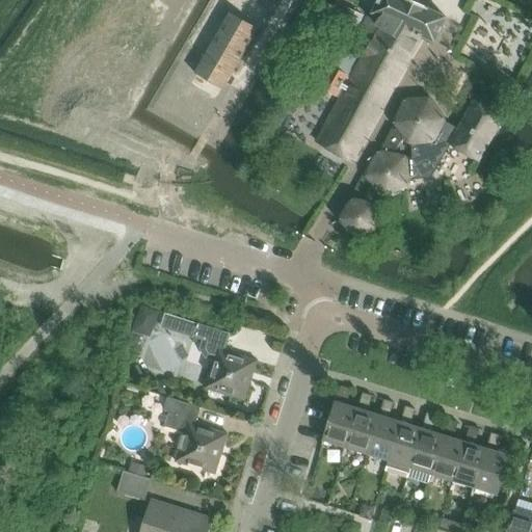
[(317,140),(353,161),(422,37),(427,36),(436,42),(447,18),(426,8),(428,3),(421,0),(378,0),(373,12),(371,10),(355,45),(368,51),(355,74),(350,71),(346,78),(331,70),(322,88),(336,96),(344,81),(349,83),(317,140)]
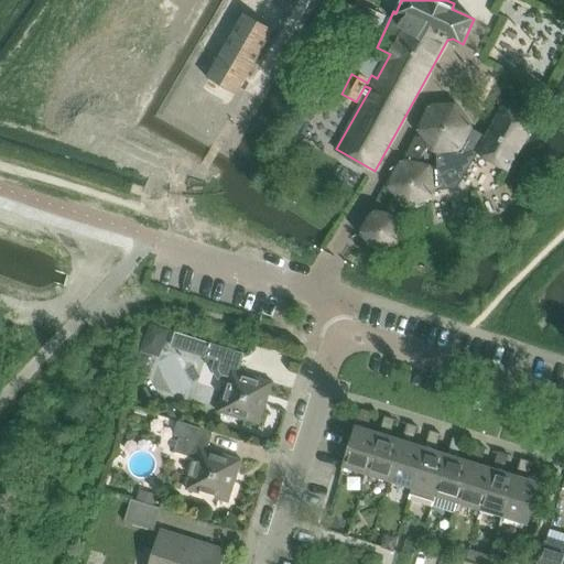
[(382,15),(370,10),(355,42),(367,47),(382,15)]
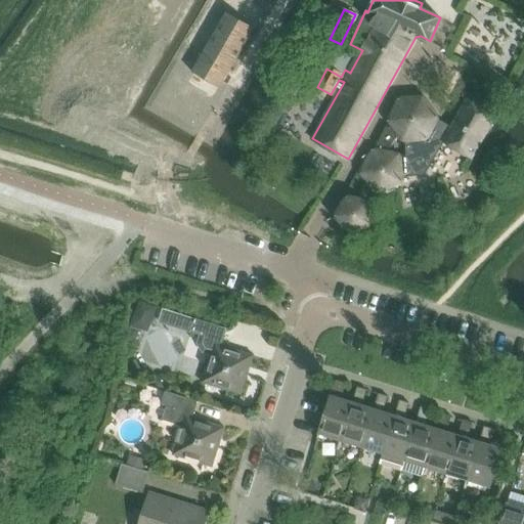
[(227,12),(192,73),(220,89),(255,29),(227,12)]
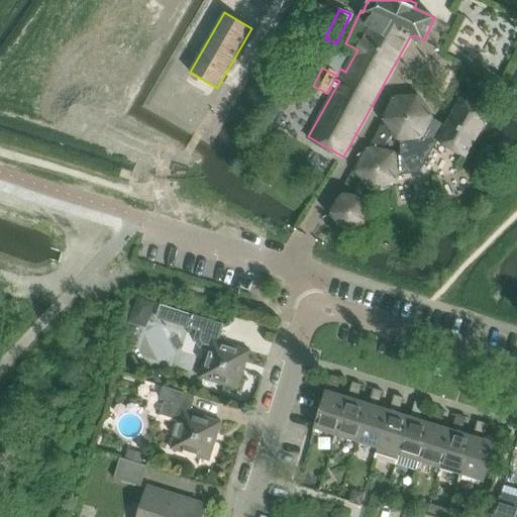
[(466,157),(490,114),(461,98),(446,124),(433,117),(419,97),(418,98),(399,101),(387,118),(389,122),(384,126),(383,123),(372,143),(377,144),(376,149),(370,148),(358,170),(376,188),(396,177),(396,175),(419,173),(438,141),(466,157)]
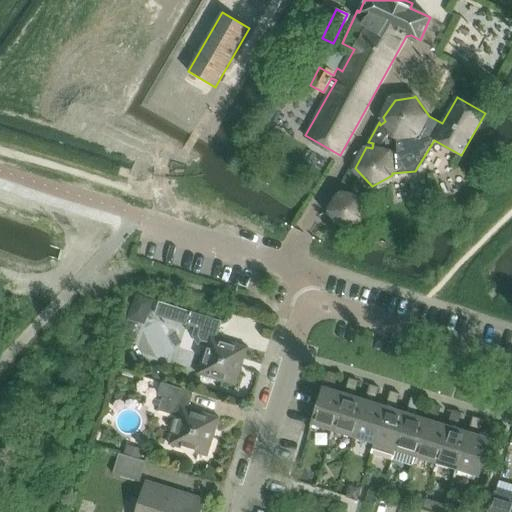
[(191,312),(187,324),(197,327),(194,336),(198,343),(207,346),(198,374),(235,386),(248,348),(214,337),(216,333),(217,334),(221,322),(215,320),(191,312)]
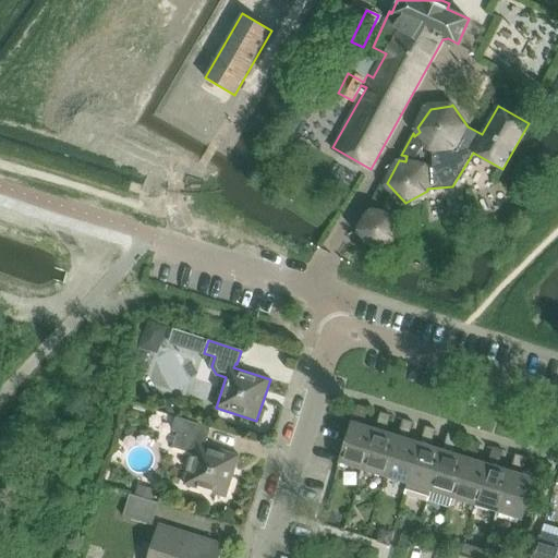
[(365,419),(368,409),(359,405),(355,416),(359,417),(365,419)]
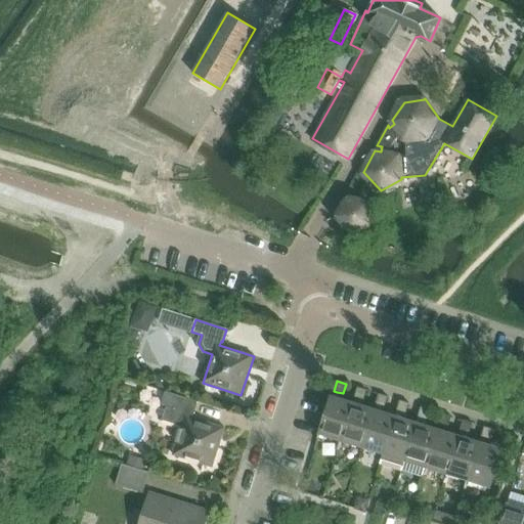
[(364,399),(367,391),(357,388),(354,398),(358,399),(364,399)]
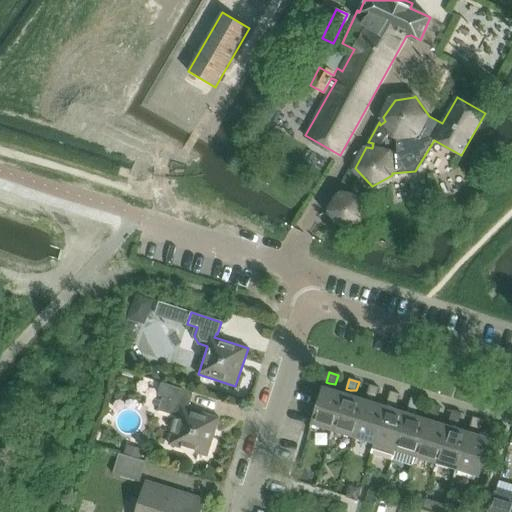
[(162,383),(158,395),(163,396),(158,410),(178,416),(169,444),(207,456),(219,418),(188,409),(193,392),(162,383)]
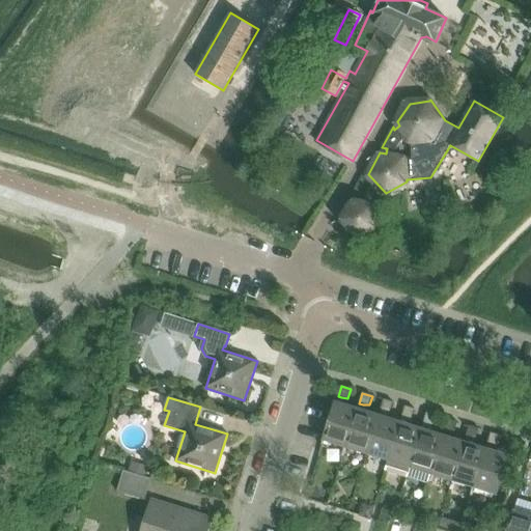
[(391,412),(393,402),(384,399),(381,410),(385,411),(391,412)]
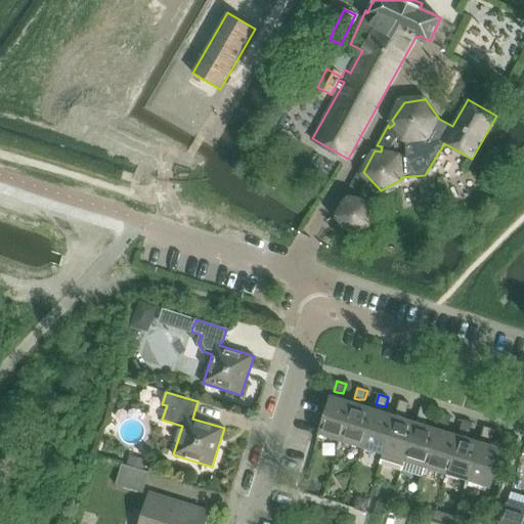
[(342,441),(353,403),(331,396),(319,434),(342,441)]
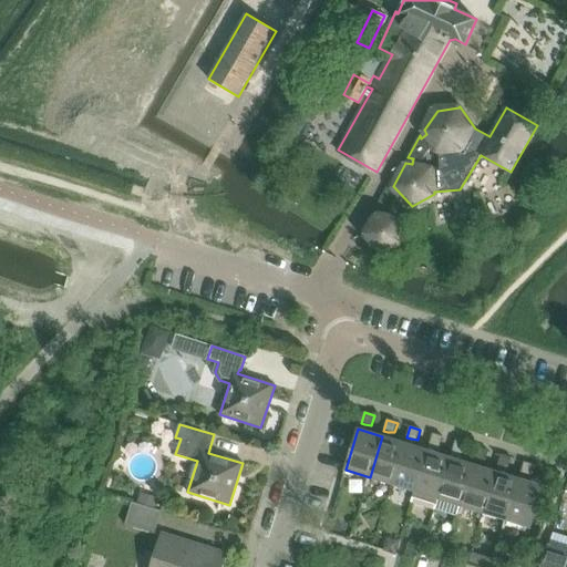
[(440,446),(443,436),(433,434),(430,444),(434,445),(440,446)]
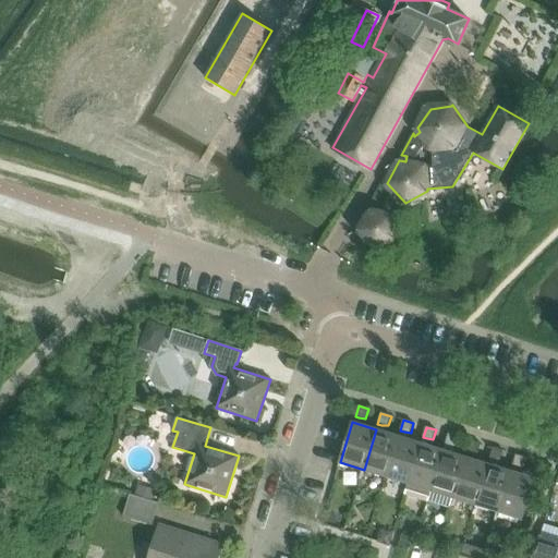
[(385,476),(398,436),(376,429),(364,470),(385,476)]
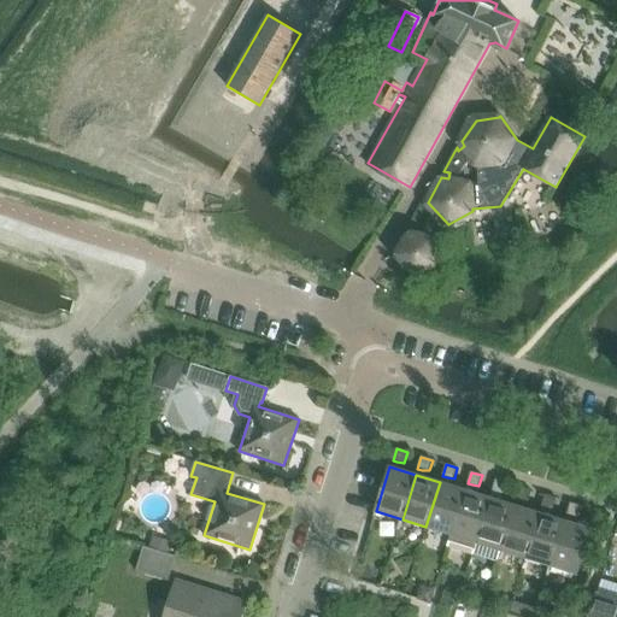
[(504,493),(506,483),(495,480),(492,491),(497,493),(504,493)]
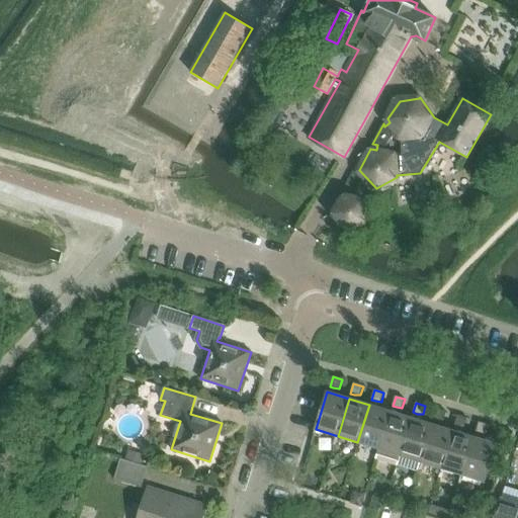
[(376,458),(391,412),(369,405),(357,442),(378,448),(375,458),(376,458)]
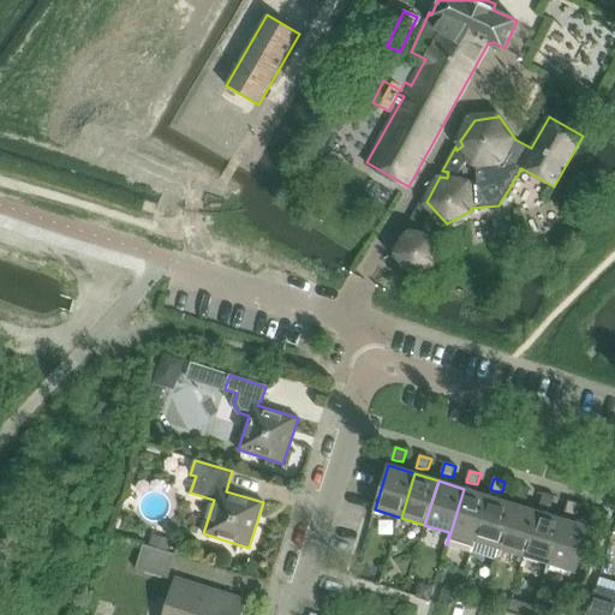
[(526,500),(530,489),(519,485),(515,497),(520,499),(526,500)]
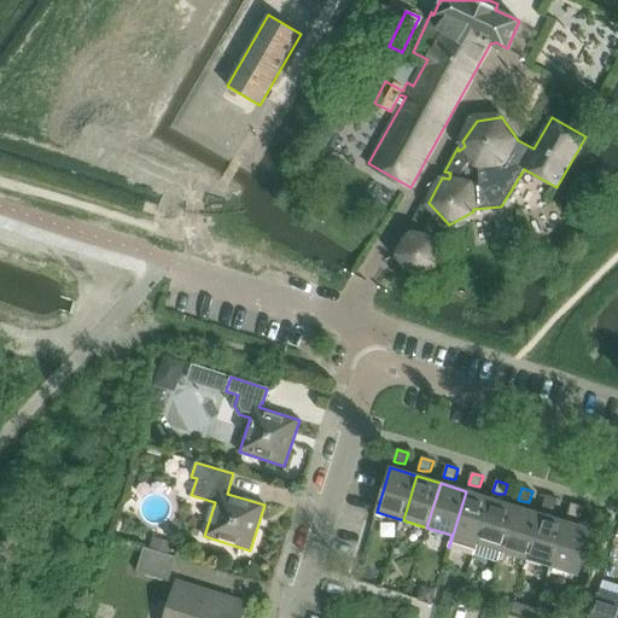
[(473,555),(490,499),(466,491),(449,547),(473,555)]
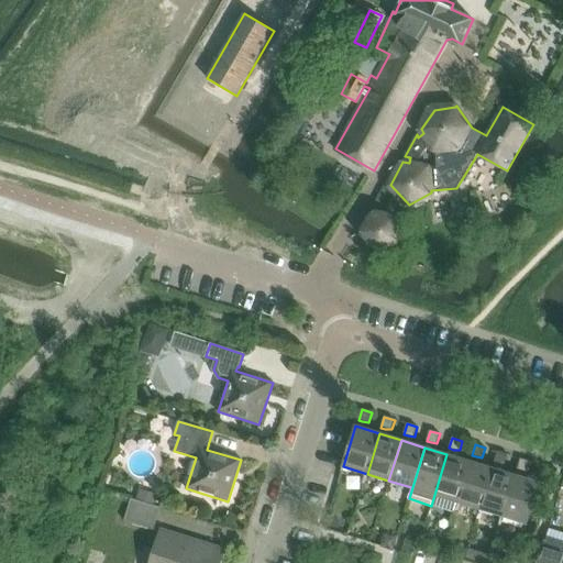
[(505,464),(508,455),(497,452),(495,462),(498,464),(505,464)]
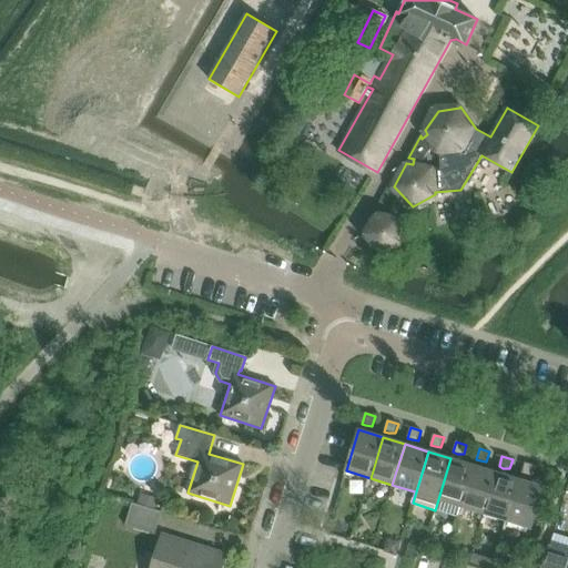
[(462,506),(474,466),(450,458),(435,510),(436,510),(439,499),(462,506)]
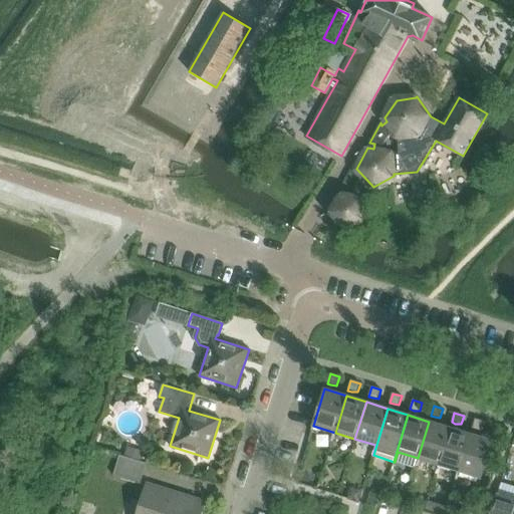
[(481,431),(484,422),(475,419),(472,430),(476,431),(481,431)]
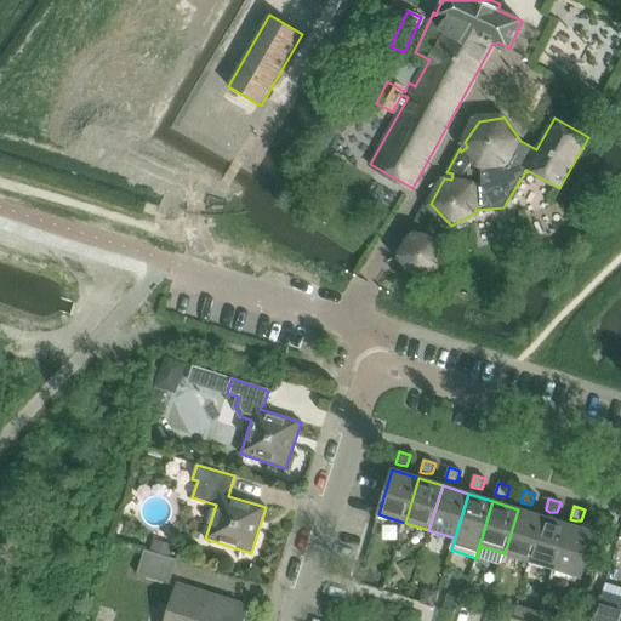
[(530,562),(543,517),(518,510),(505,553),(530,562)]
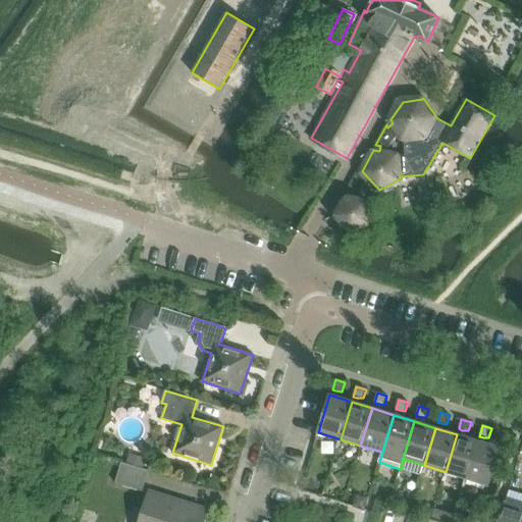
[(466,478),(478,441),(457,434),(446,472),(466,478)]
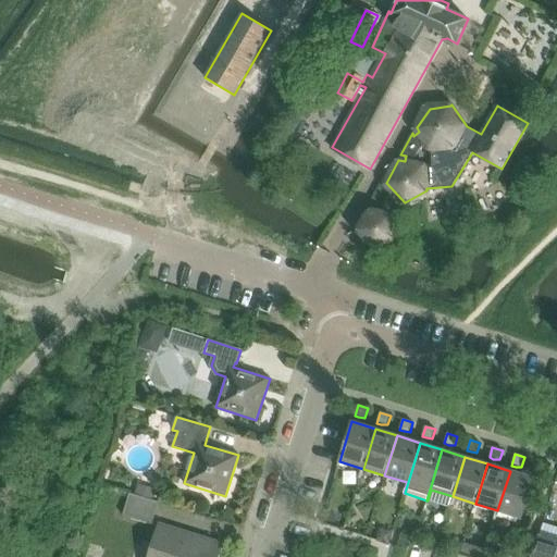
[(520,518),(533,478),(510,471),(497,510),(520,518)]
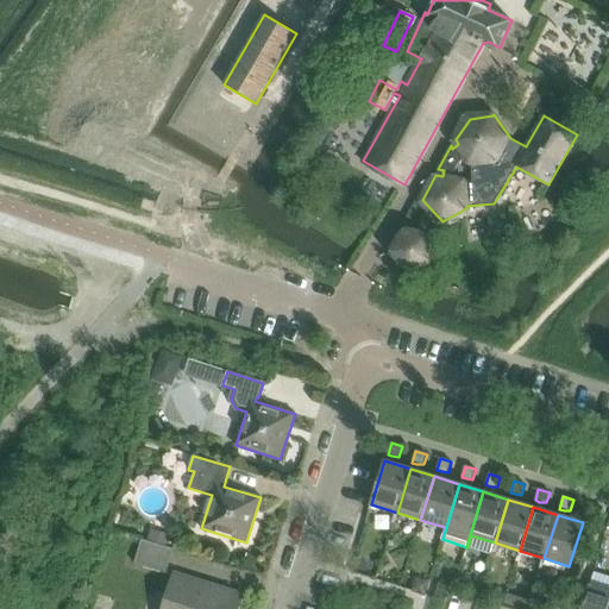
[(165,573),(173,550),(142,540),(135,564),(165,573)]
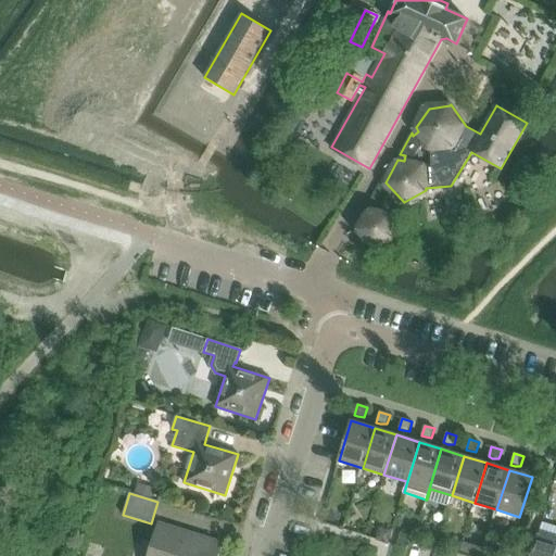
[(217,555),(222,544),(159,525),(149,555),(217,555)]
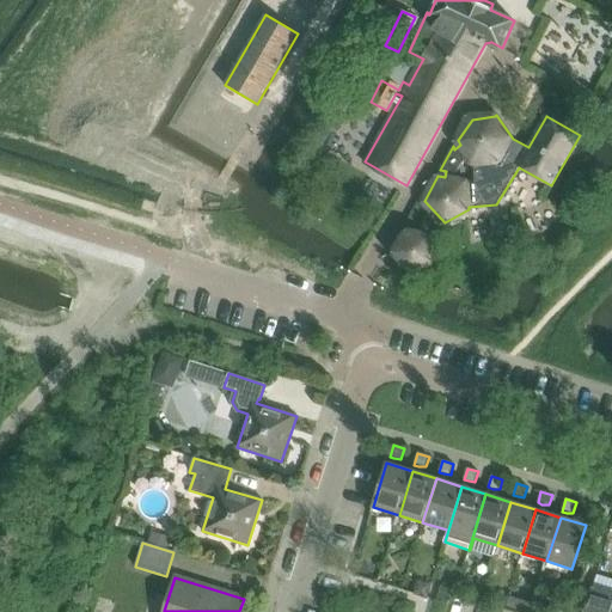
[(611,611),(611,593),(593,587),(585,611),(611,611)]
